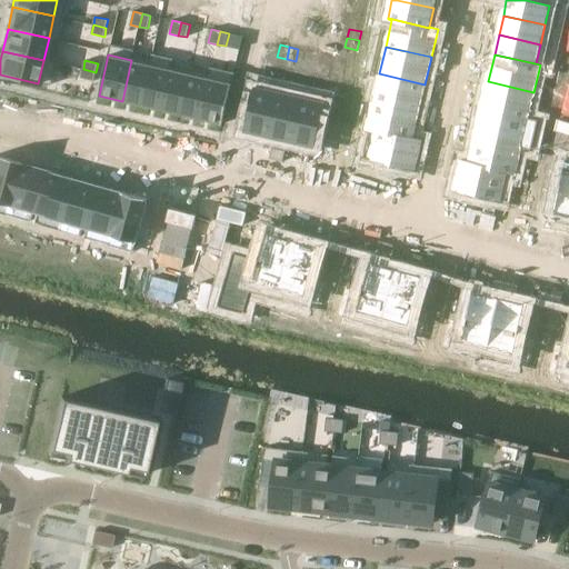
[(122,101),(141,106),(151,65),(131,60),(122,101)]
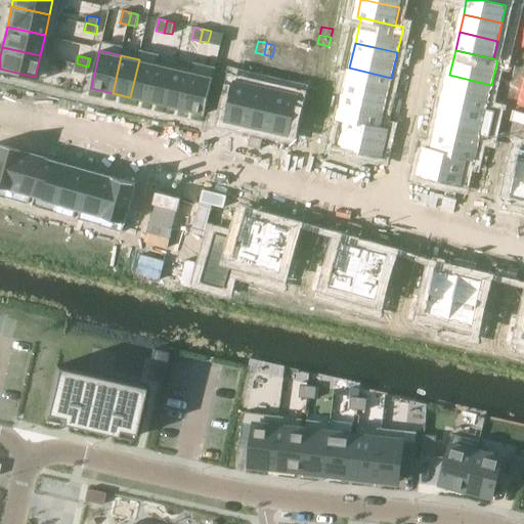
[(148,101),(157,63),(139,59),(130,97),(148,101)]
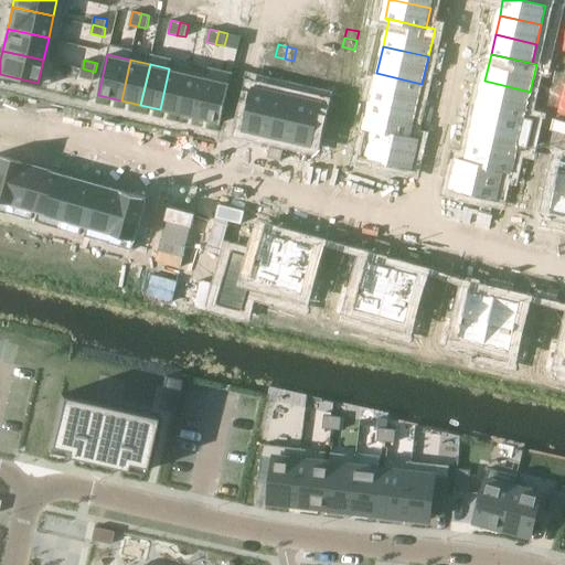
[(83,68),(81,77),(93,81),(95,72),(83,68)]
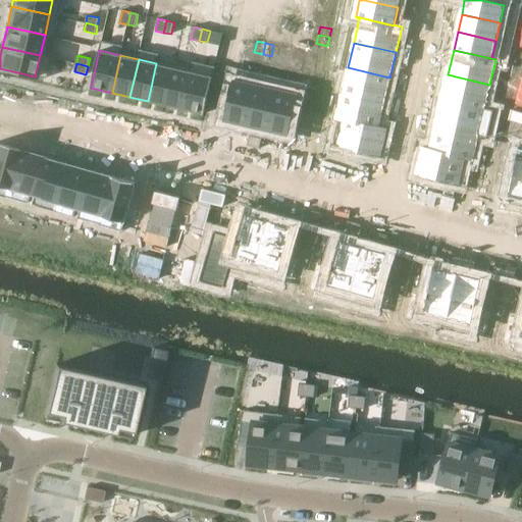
[(156,63),(148,101),(165,105),(174,67),(156,63)]
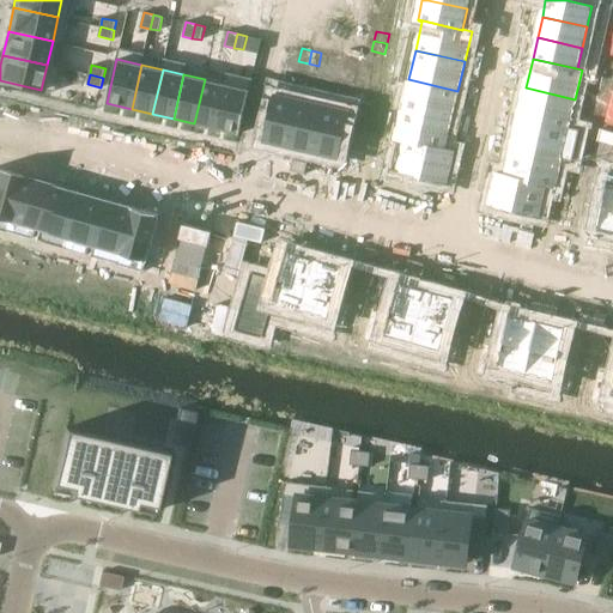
[(225,84),(205,79),(194,123),(216,128),(225,84)]
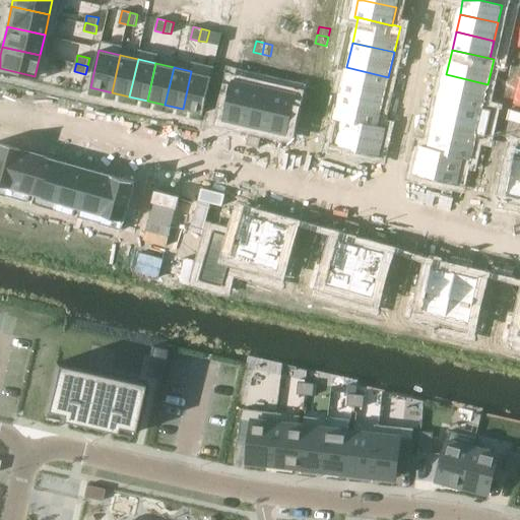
[(346,67),(341,92),(383,102),(388,77),(346,67)]
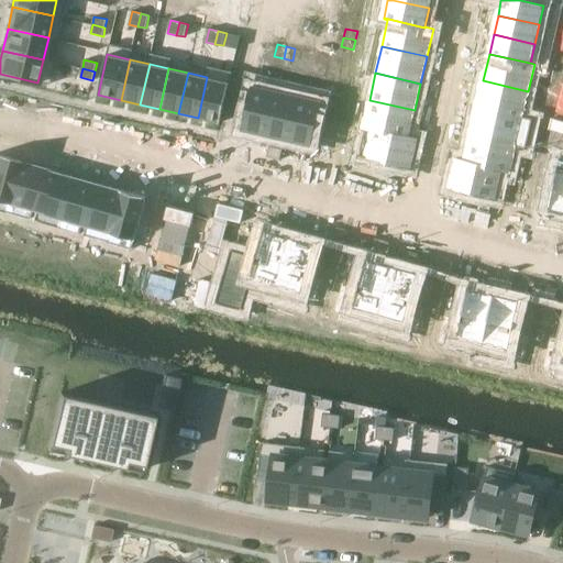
[(198,118),(220,123),(230,83),(207,77),(198,118)]
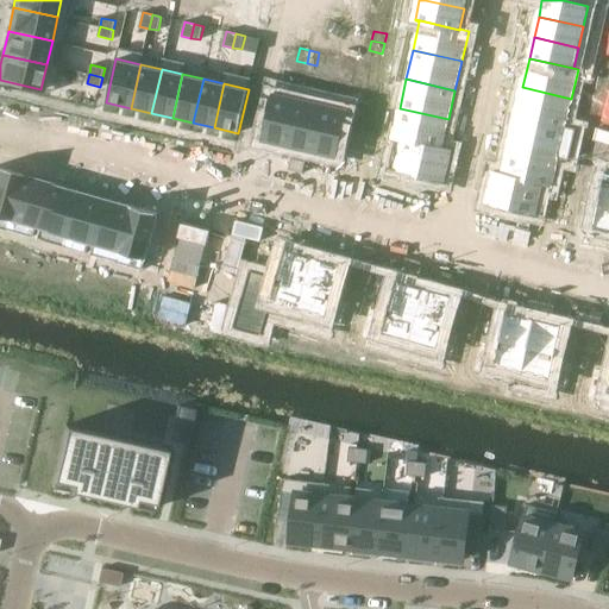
[(522,87),(515,117),(564,127),(571,99),(522,87)]
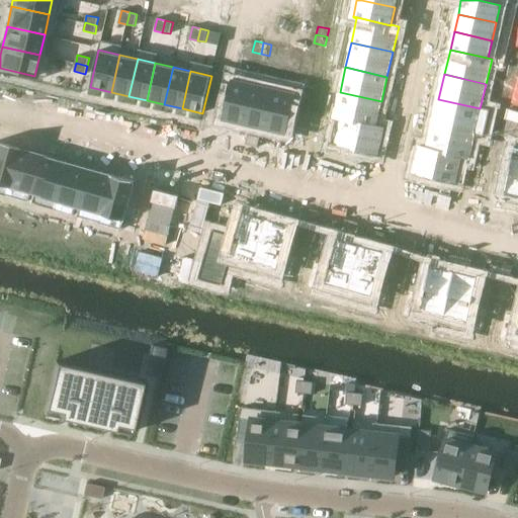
[(307,76),(305,84),(316,87),(318,78),(307,76)]
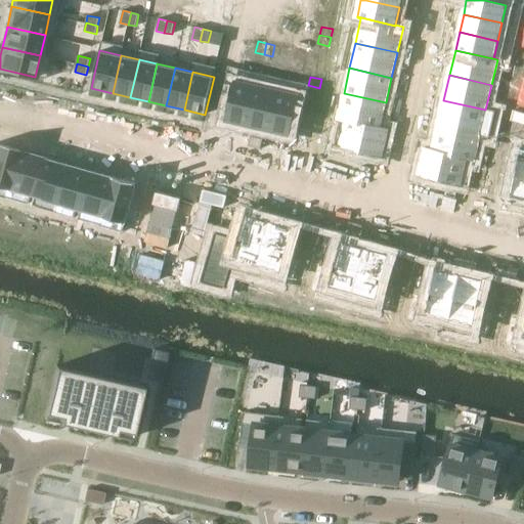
[(257,86),(235,81),(226,119),(248,124),(257,86)]
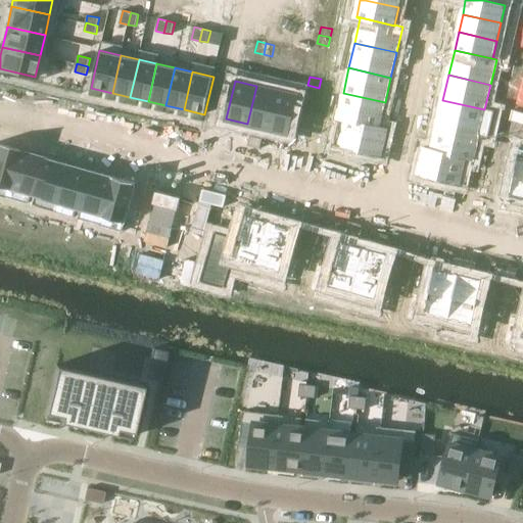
[(522,83),(516,82),(514,90),(522,91),(522,83)]
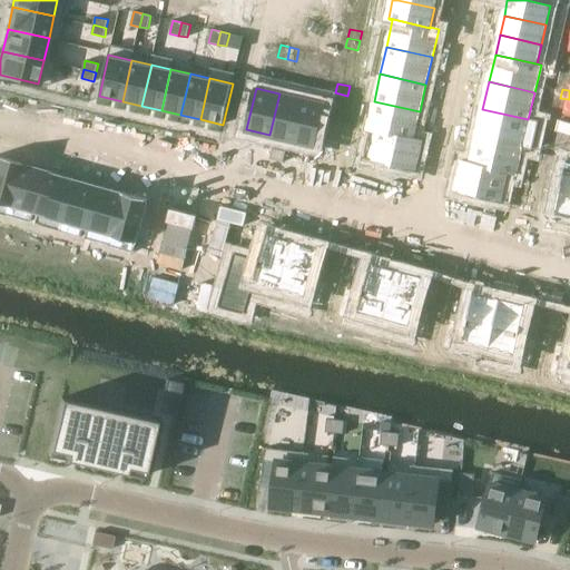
[(335,92),(333,101),(345,105),(347,96),(335,92)]
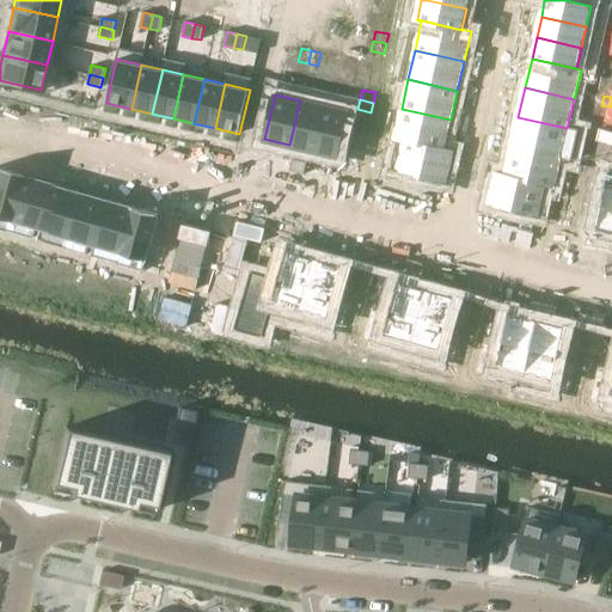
[(289,145),(313,151),(323,105),(300,101),(289,145)]
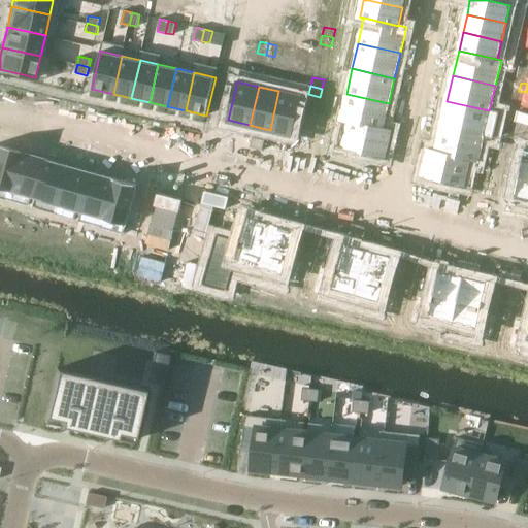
[(300,96),(278,91),(270,130),(292,134),(300,96)]
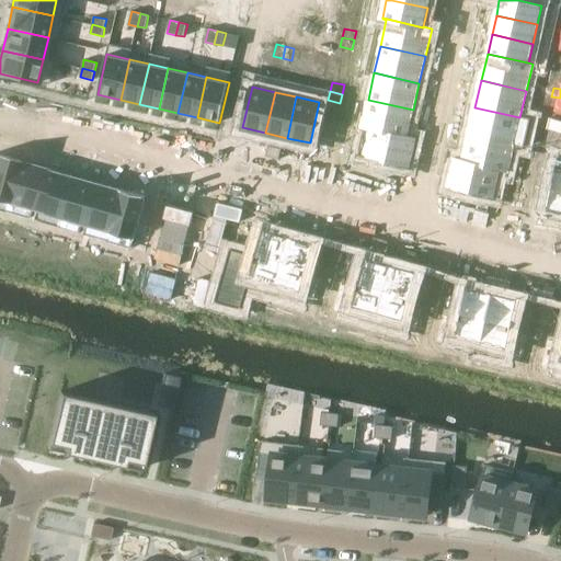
[(560,98),(551,96),(549,105),(560,107),(560,98)]
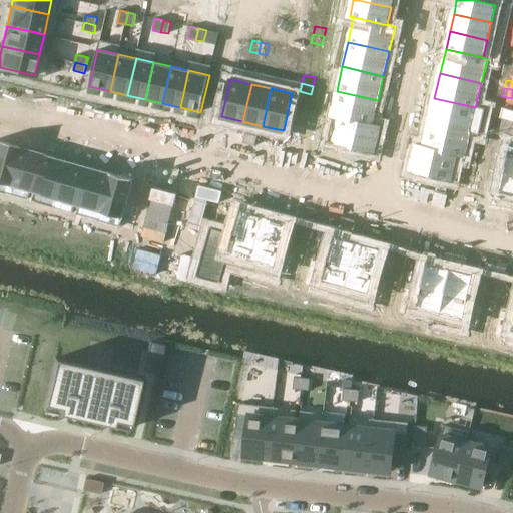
[(337,91),(331,116),(372,125),(372,124),(378,100),(337,91)]
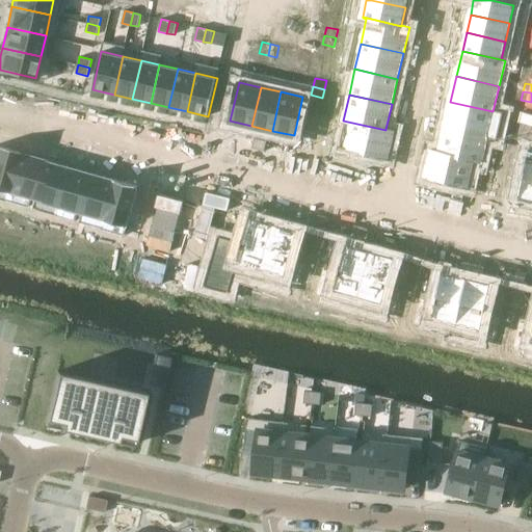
[(450,102),(445,127),(487,137),(493,111),(450,102)]
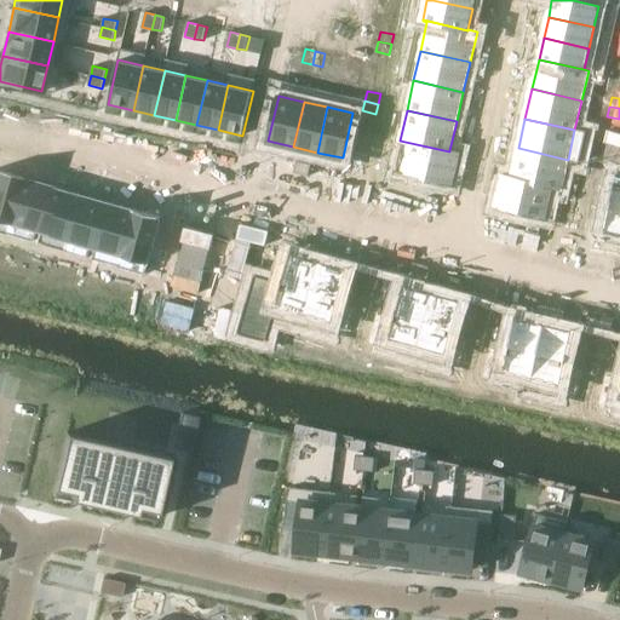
[(357,131),(355,141),(368,143),(371,133),(357,131)]
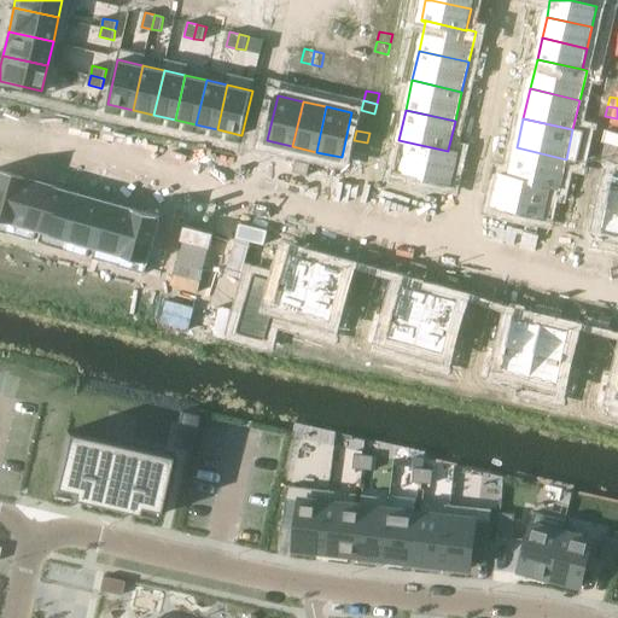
[(398,140),(408,143),(401,173),(450,184),(458,152),(448,150),(448,151),(398,140)]
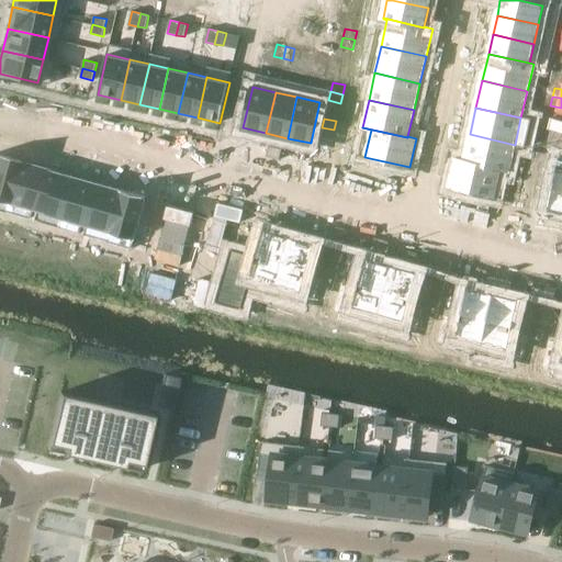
[(463,160),(463,161),(508,171),(515,145),(470,134),(463,160)]
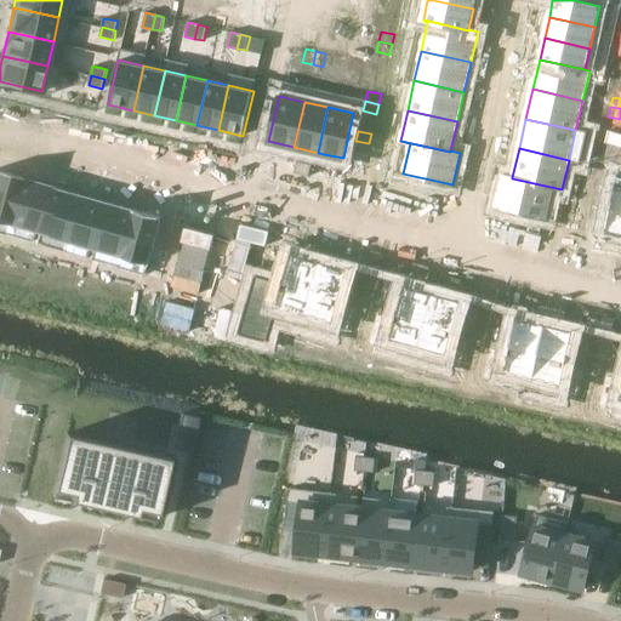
[(598,157),(597,166),(610,170),(613,159),(598,157)]
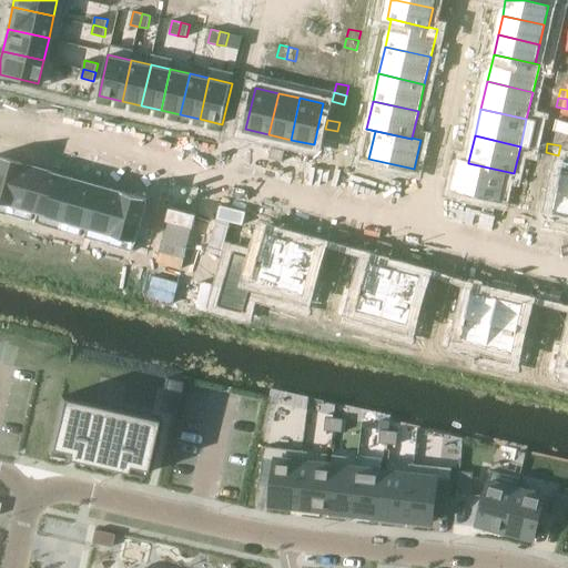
[(546,152),(544,161),(556,164),(558,155),(546,152)]
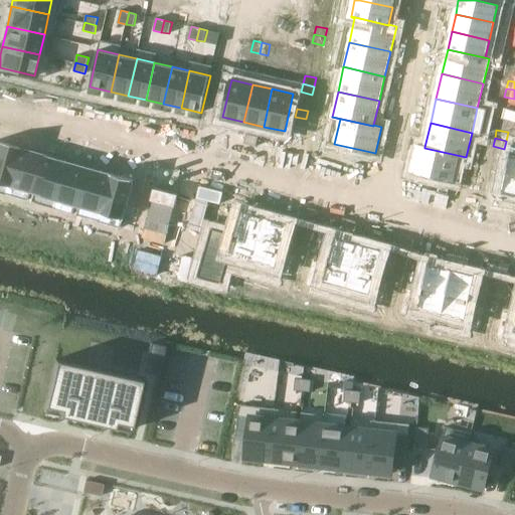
[(0,184),(6,186),(17,148),(0,142),(0,184)]
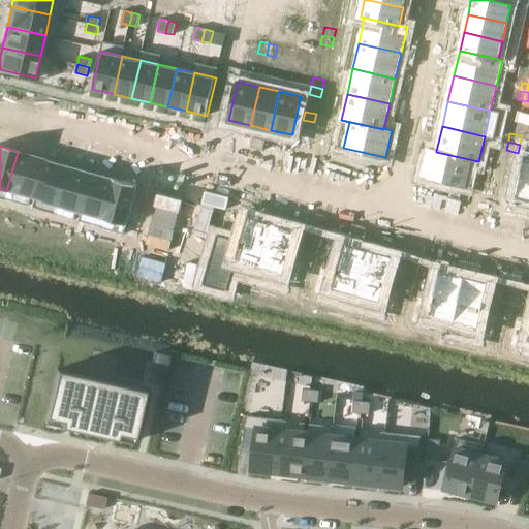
[(429,150),(423,177),(465,186),(470,160),(478,162),(478,161),(436,152),(436,151),(429,150)]
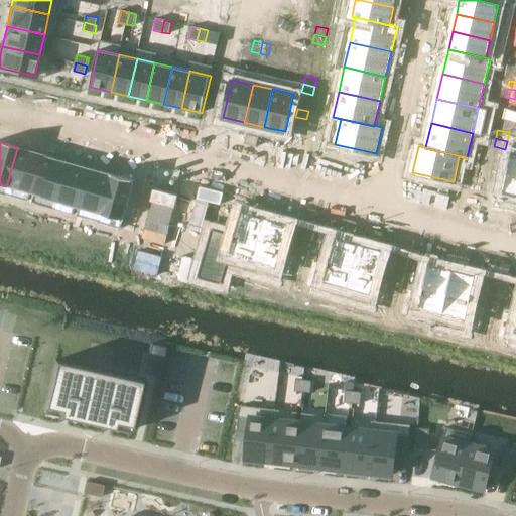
[(18,148),(17,148),(6,186),(7,186),(7,185),(27,191),(28,191),(39,155),(37,154),(17,149),(18,148)]
